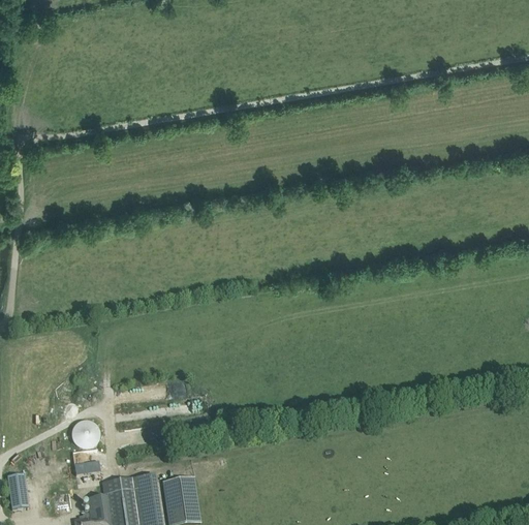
[(91,421),(85,421),(82,421),(78,423),(75,425),(73,428),(72,431),(71,434),(71,438),(72,441),(74,444),(78,446),(81,449),(84,450),(88,450),(91,449),(94,446),(97,443),(99,440),(100,437),(100,432),(99,429),(97,425),(94,423),(91,421)]
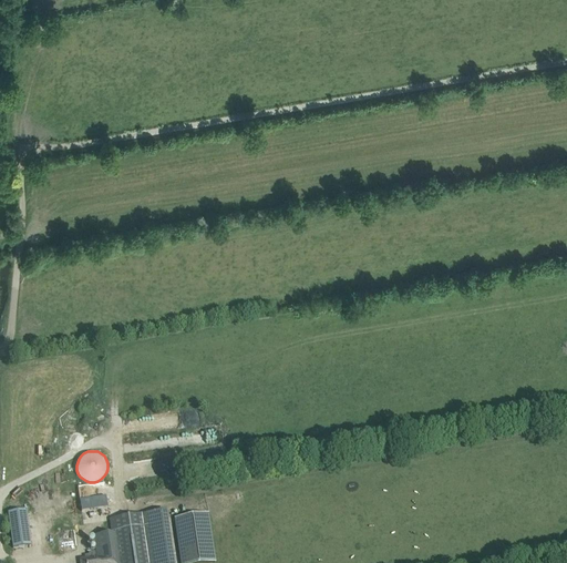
[(105,515),(103,493),(78,495),(81,518),(105,515)]
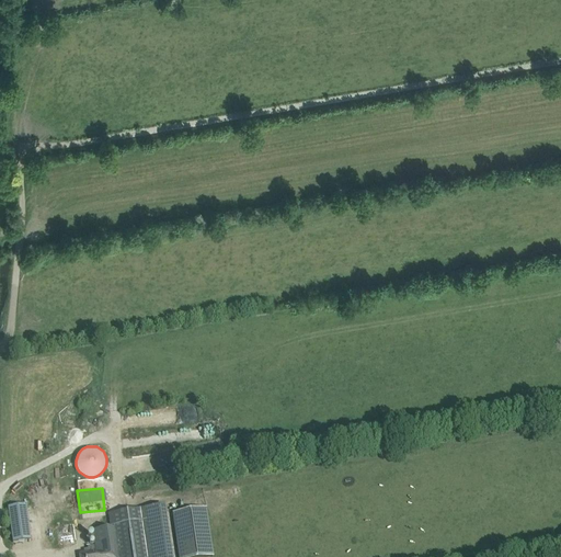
[(8,503),(13,538),(31,536),(25,501),(8,503)]
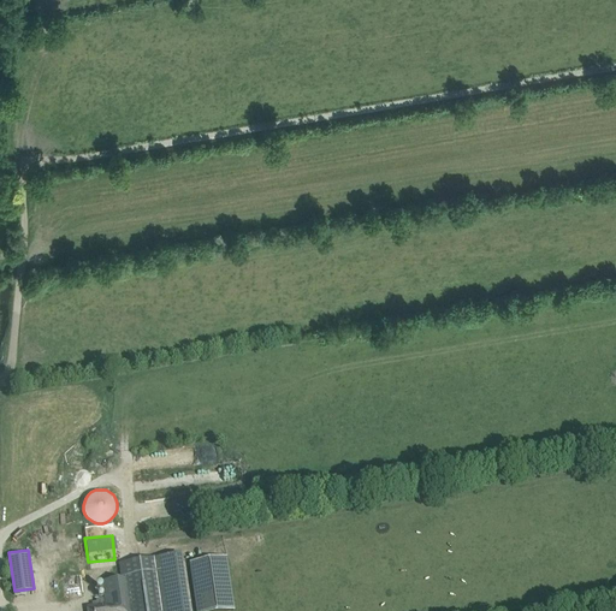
[(95,595),(96,601),(87,603),(88,610),(83,610),(184,610),(176,551),(119,559),(122,575),(102,577),(105,594),(95,595)]
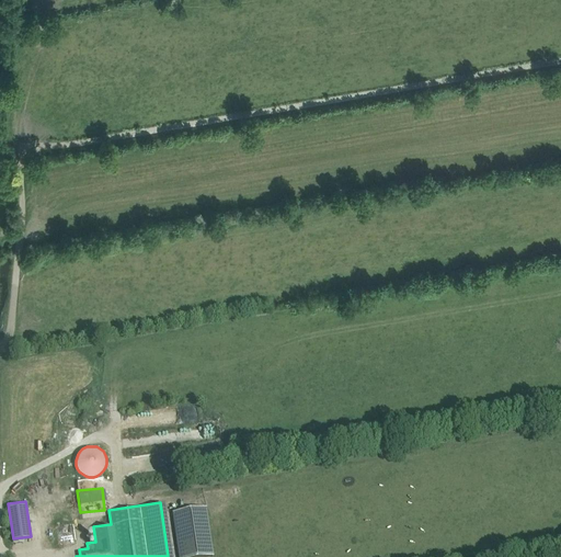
[(205,504),(173,509),(180,556),(212,552),(205,504)]
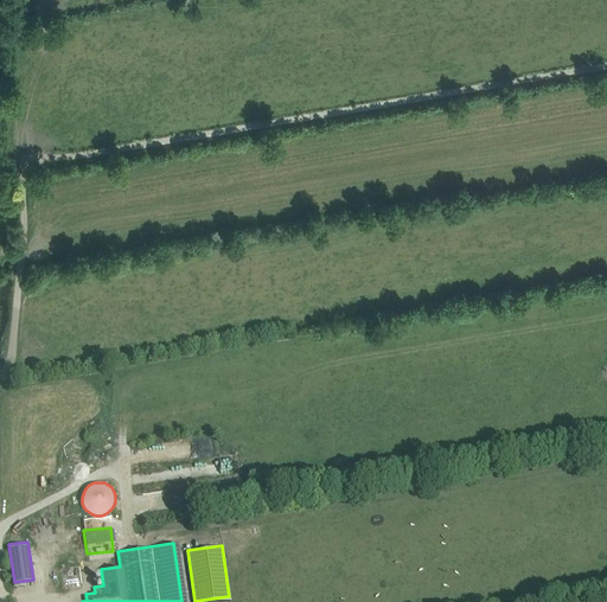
All buildings are outlined.
